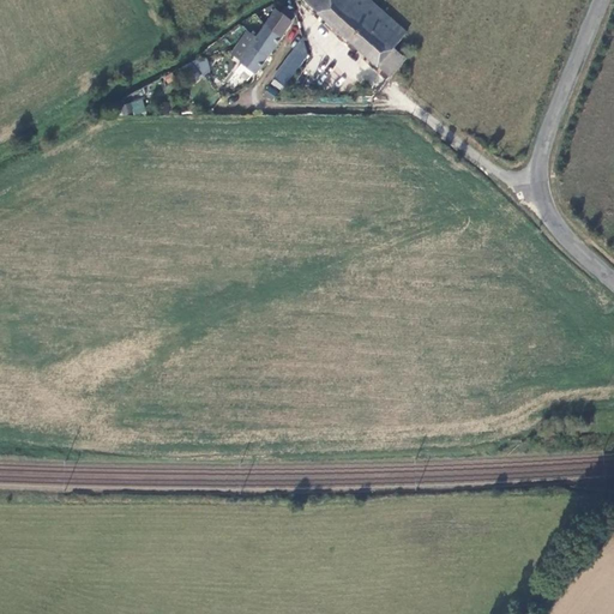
[(302,0),(314,12),(324,0),(302,0)]
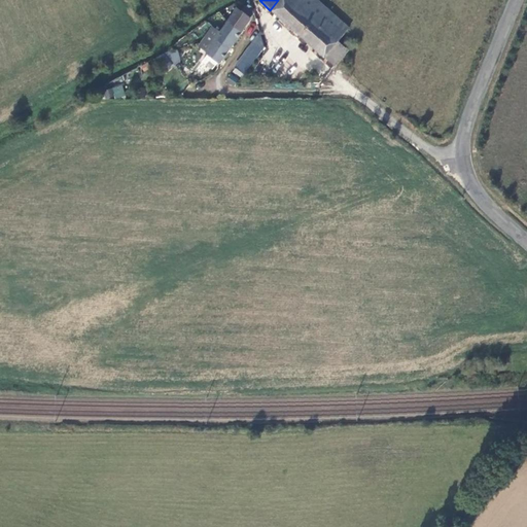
[(278,0),(270,10),(335,67),(348,49),(338,40),(349,26),(319,0),(278,0)]
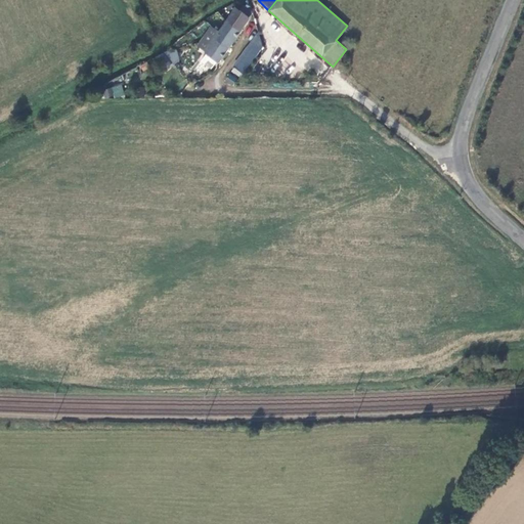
[(210,25),(195,46),(218,62),(249,17),(233,6),(217,30),(210,25)]
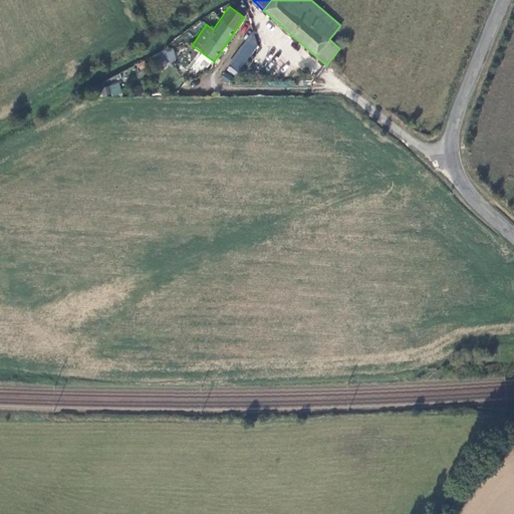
[(257,46),(253,30),(227,64),(229,65),(226,69),(235,75),(257,46)]
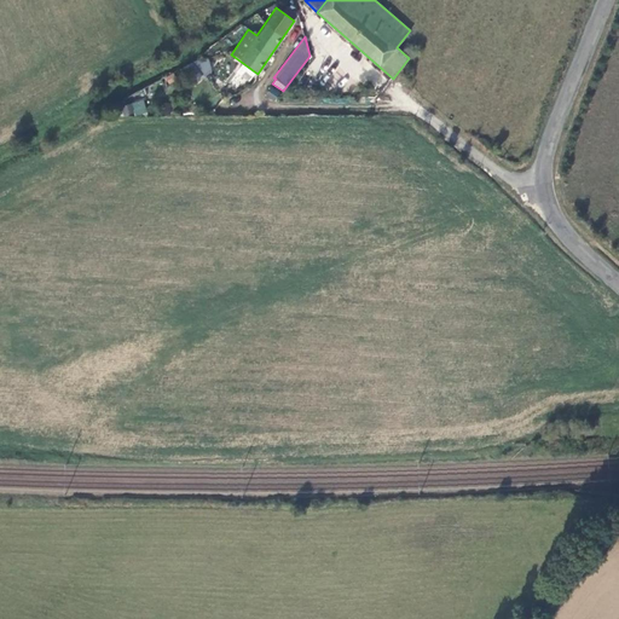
[(204,77),(212,70),(208,56),(191,61),(180,68),(191,84),(201,75),(204,77)]
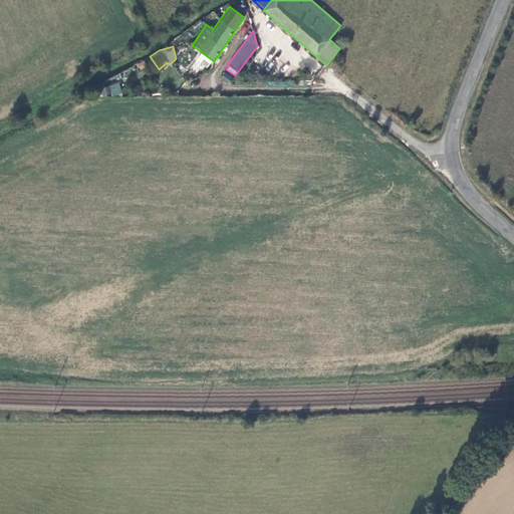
[(232,76),(225,71),(220,78),(228,83),(232,76)]
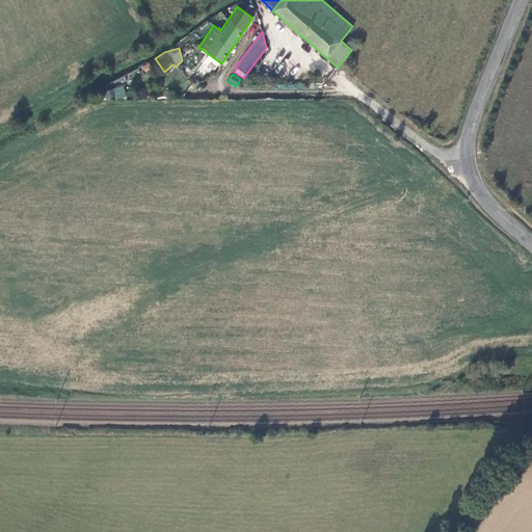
[(115,100),(127,97),(123,84),(112,87),(103,89),(105,99),(114,98),(115,100)]
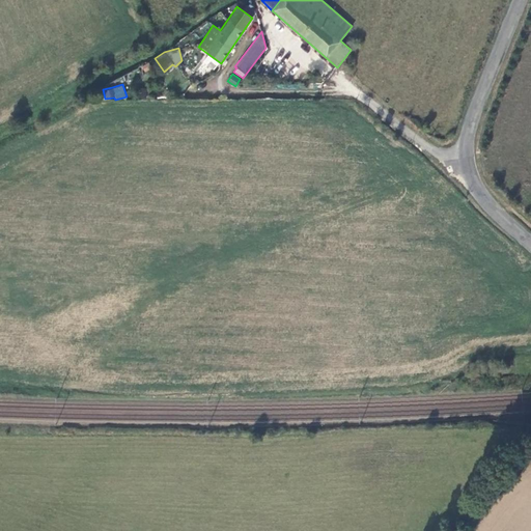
All buildings are outlined.
